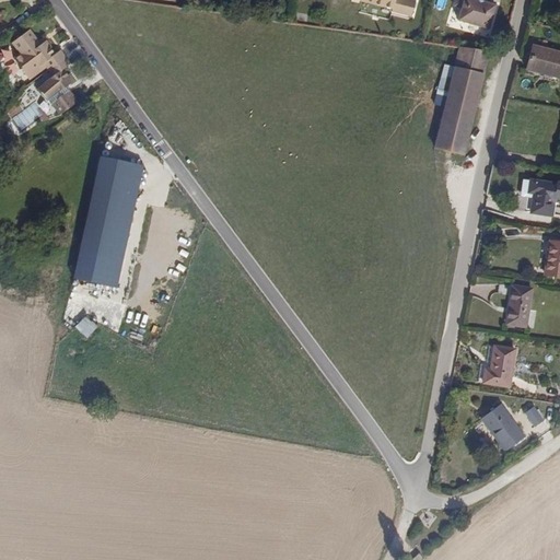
[(365,0),(395,6),(395,9),(418,13),(419,0),(365,0)]
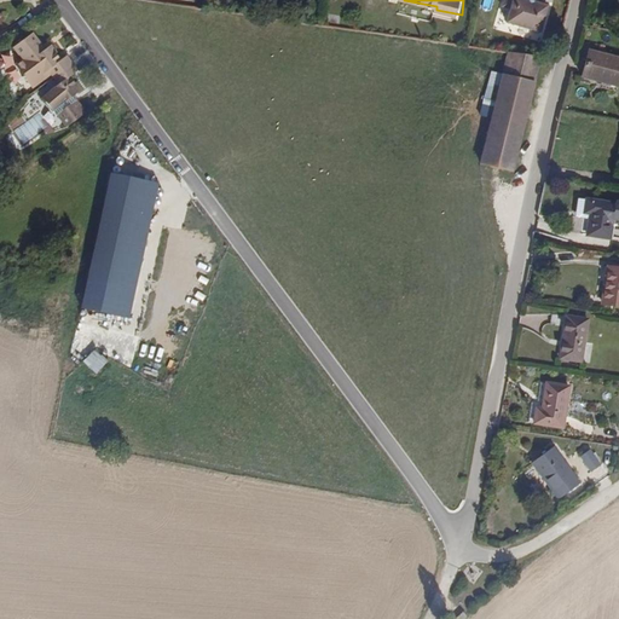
[(550,29),(557,3),(547,0),(510,0),(510,3),(519,5),(516,19),(550,29)]
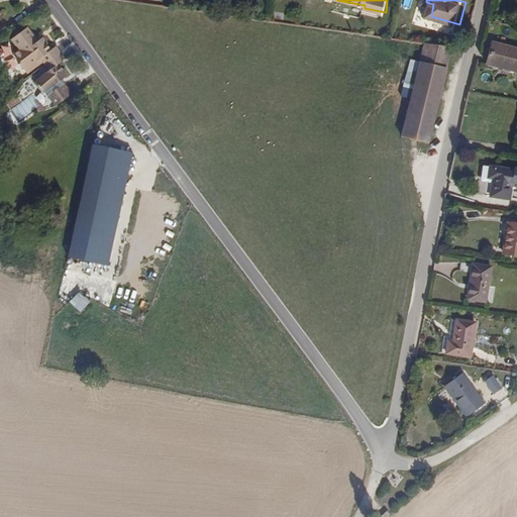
[(36,63),(53,48),(50,45),(46,48),(38,37),(31,42),(21,27),(4,38),(10,47),(4,53),(15,69),(32,57),(35,60),(36,63)]
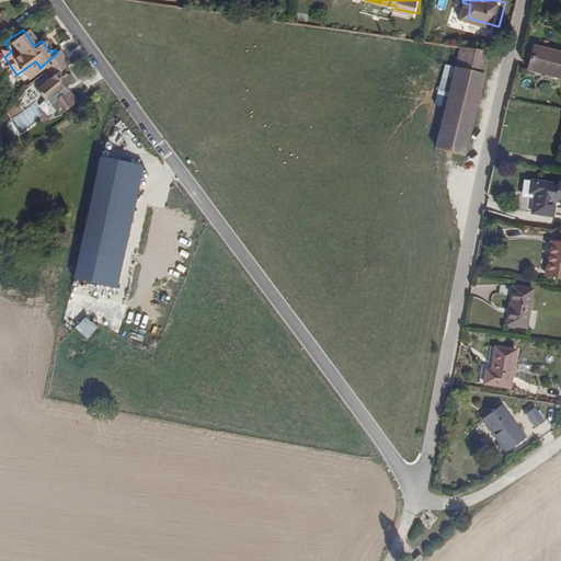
[(473,151),(499,50),(466,43),(442,145),(473,151)]
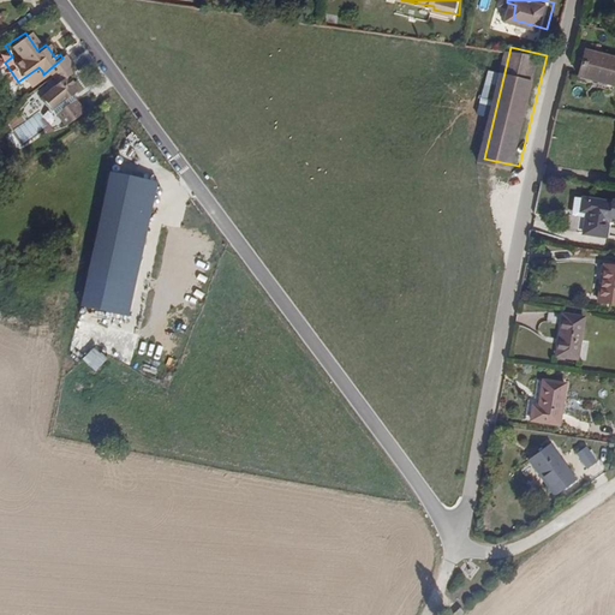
[(614,84),(614,57),(583,51),(578,77),(614,84)]
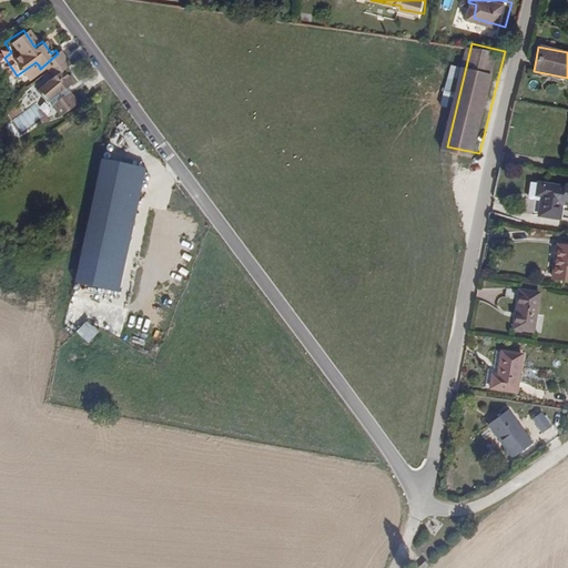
[(68,81),(59,67),(63,62),(58,53),(40,69),(50,82),(44,85),(57,103),(48,109),(54,119),(72,105),(59,88),(68,81)]
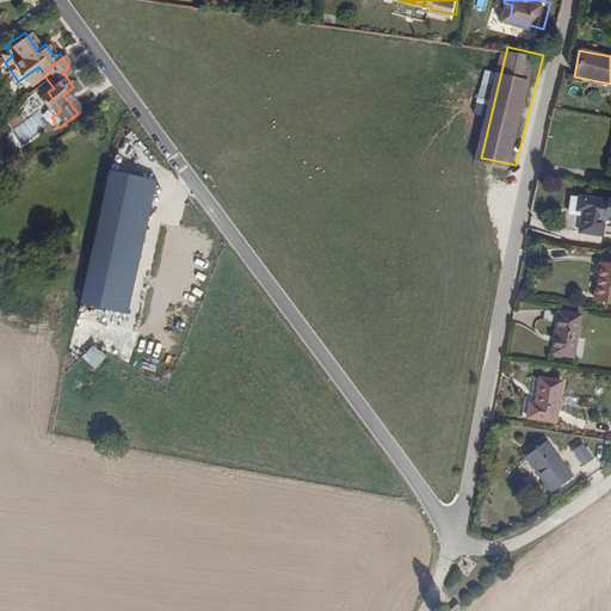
[(22,85),(42,71),(38,67),(18,81),(22,85)]
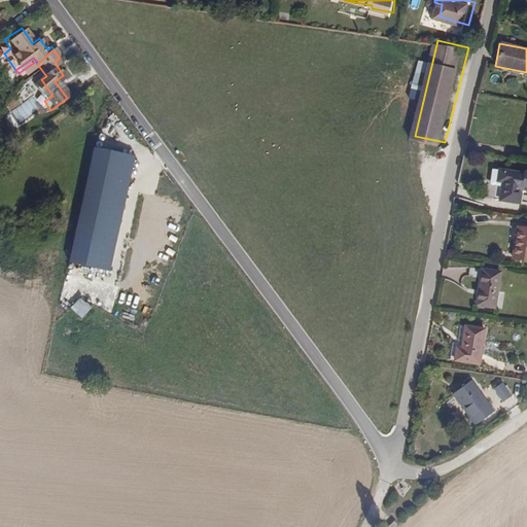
[(111,273),(137,157),(96,149),(71,266),(111,273)]
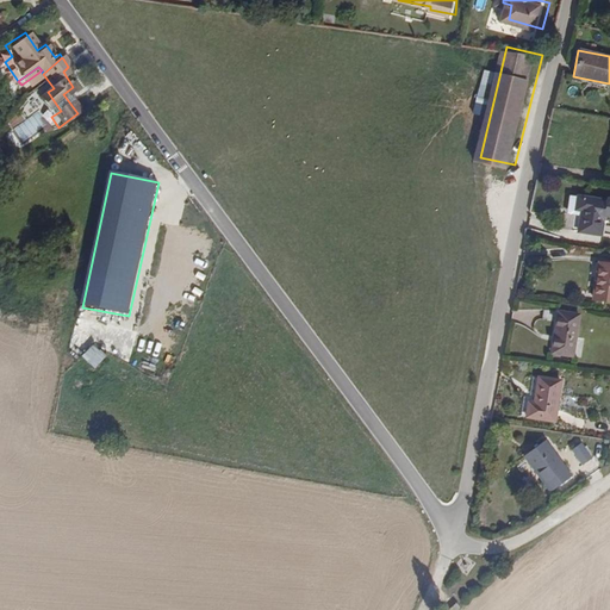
[(574,211),(577,197),(570,195),(567,211),(574,211)]
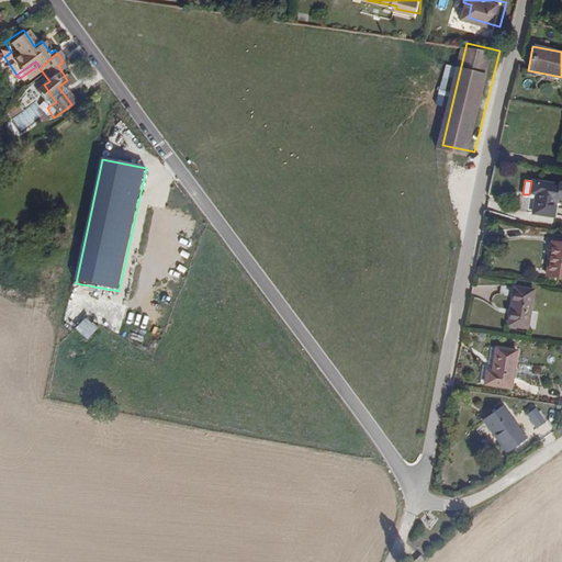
[(561,201),(561,184),(559,184),(558,187),(531,181),(529,194),(534,195),(530,214),(553,217),(557,200),(561,201)]
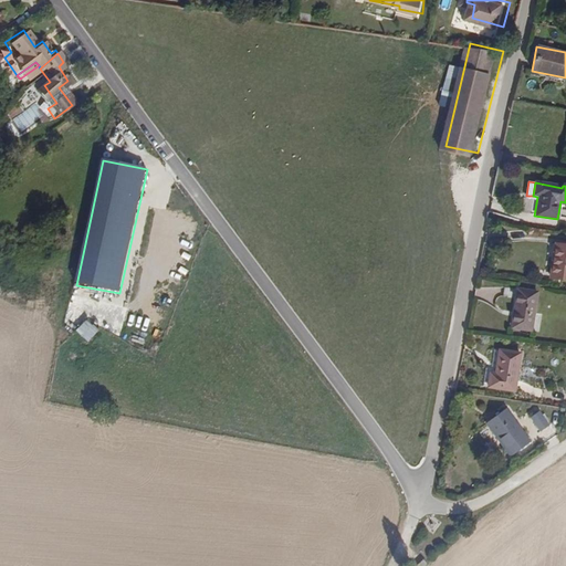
[(565,286),(565,251),(553,250),(549,284),(565,286)]
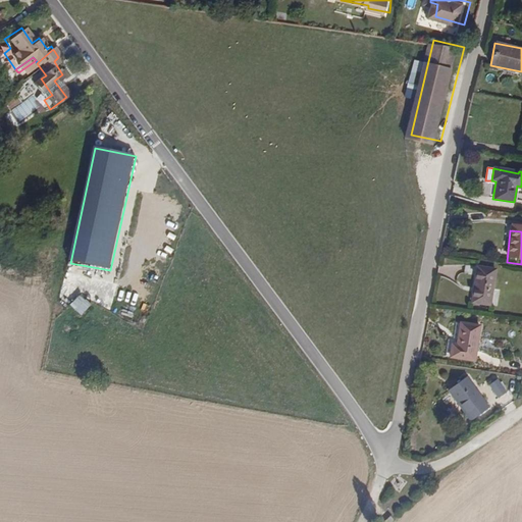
[(489,311),(496,274),(478,270),(472,308),(489,311)]
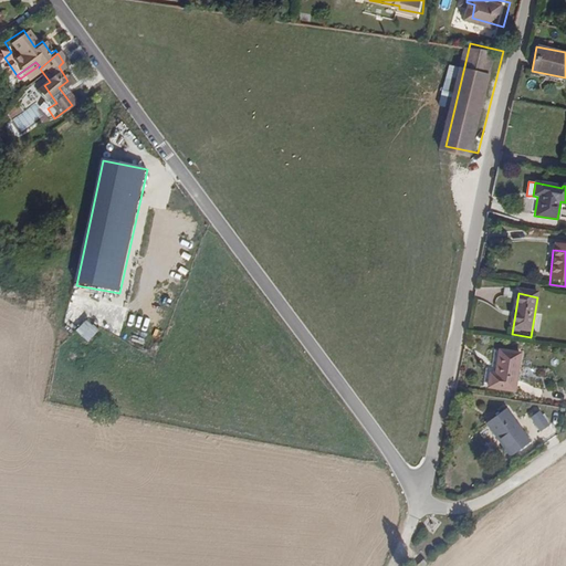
[(88,320),(76,332),(88,344),(101,332),(88,320)]
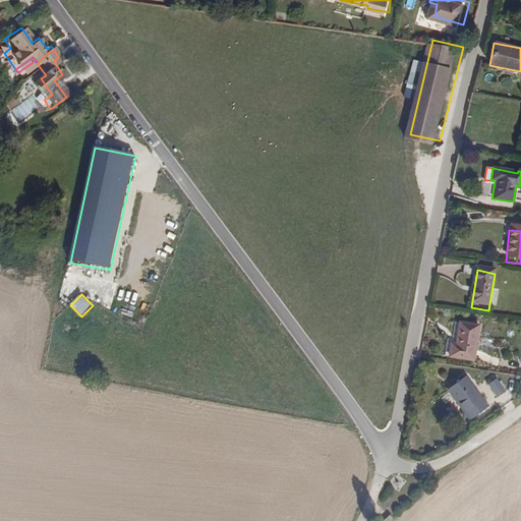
[(473,362),(478,330),(459,327),(455,348),(450,347),(449,359),(473,362)]
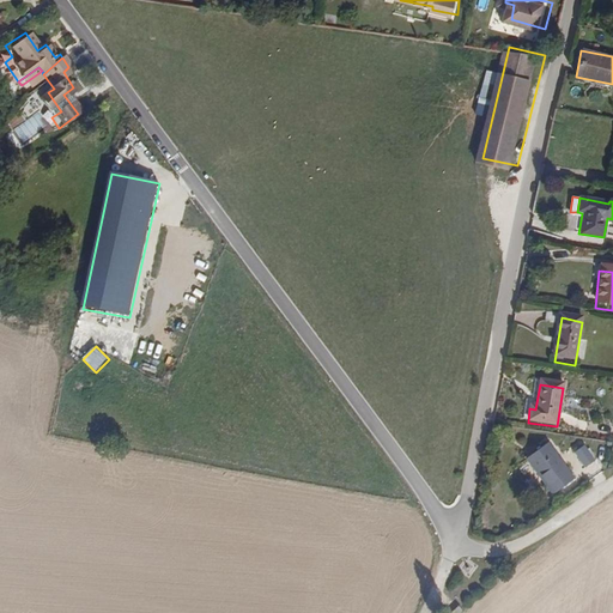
[(595,460),(584,444),(576,449),(586,466),(595,460)]
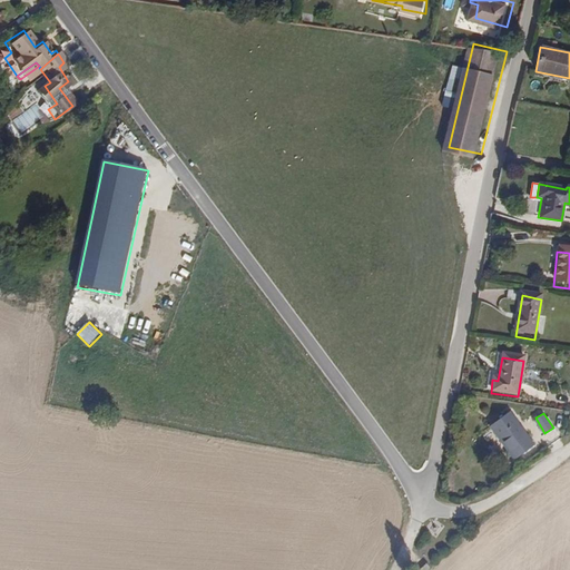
[(532,450),(508,415),(487,430),(512,464),(532,450)]
